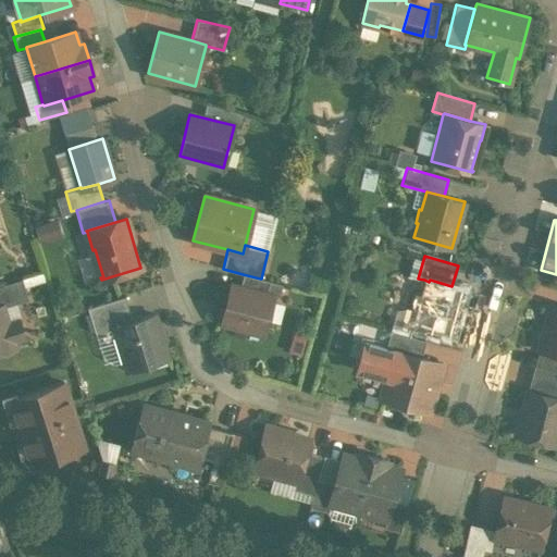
[(42,272),(31,276),(33,283),(45,280),(42,272)]
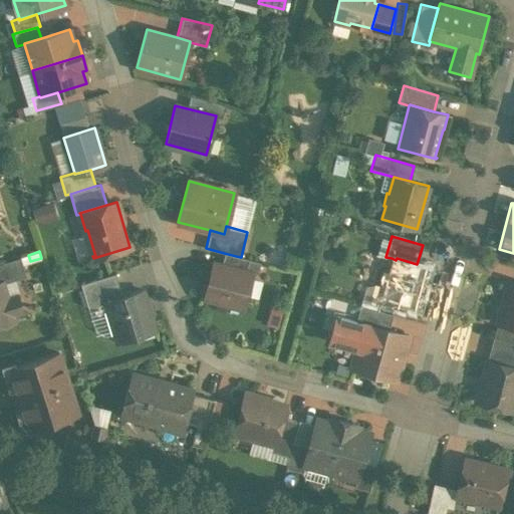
[(240,257),(224,253),(221,264),(245,271),(248,259),(241,257),(240,257)]
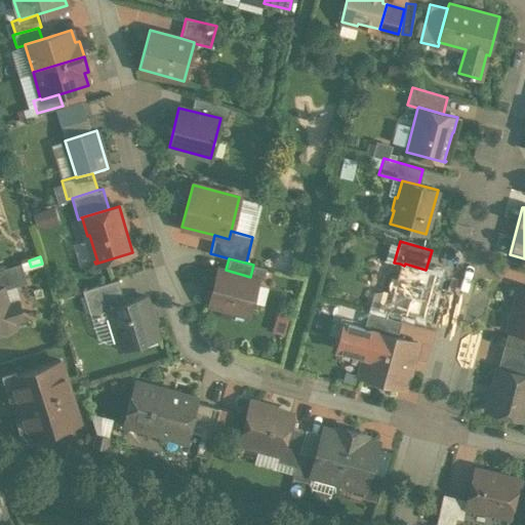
[(21,263),(0,269),(0,288),(2,288),(3,289),(27,281),(21,263)]
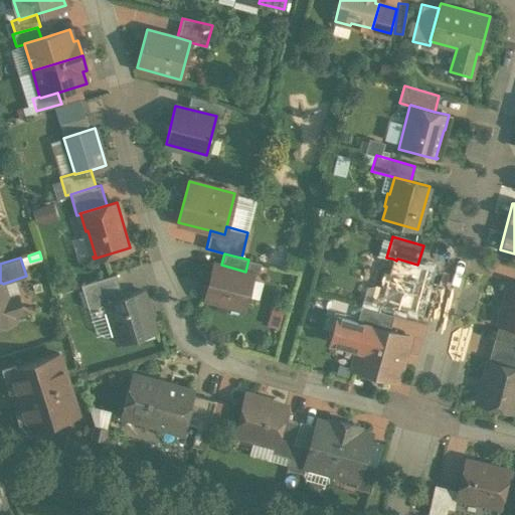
[(417,265),(397,259),(396,261),(392,259),(388,272),(385,271),(381,273),(380,278),(382,282),(385,283),(381,298),(415,308),(426,268),(417,265)]
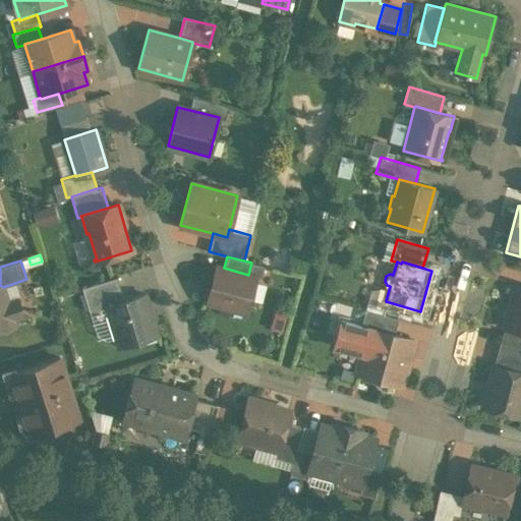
[(224,268),(217,266),(208,301),(246,311),(255,276),(248,275),(224,268)]
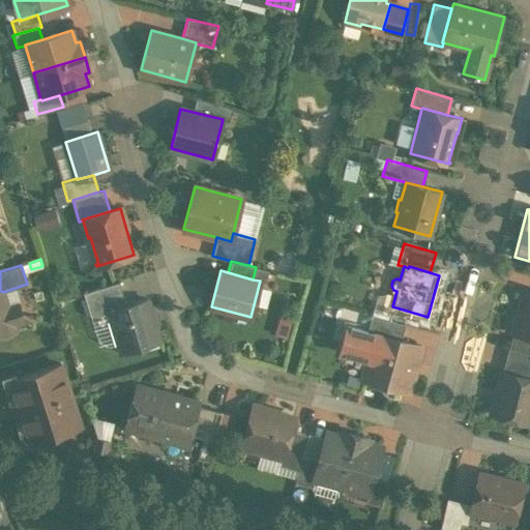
[(119,282),(83,293),(90,317),(108,312),(108,311),(125,305),(119,282)]
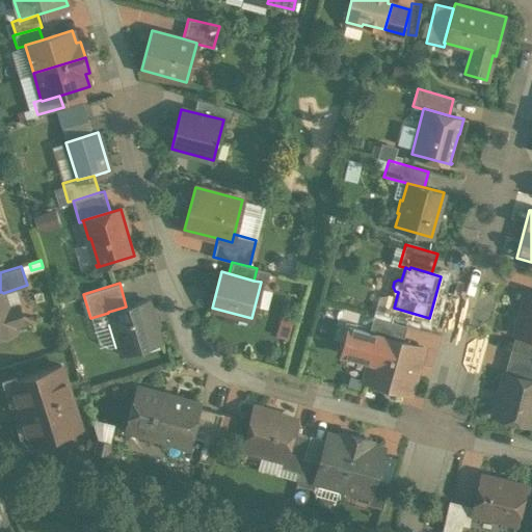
[(531,292),(526,290),(514,333),(531,337),(531,292)]
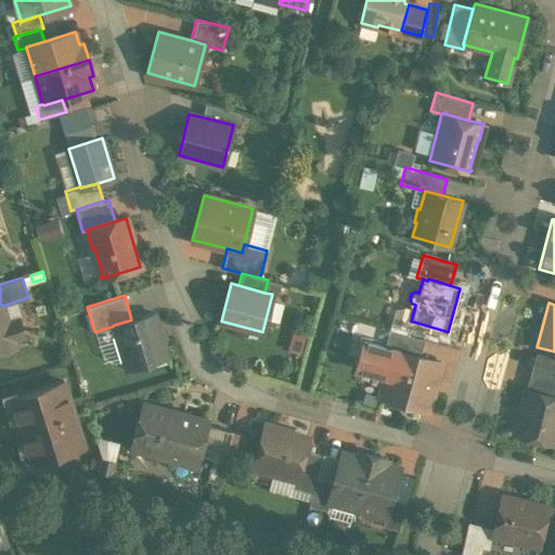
[(0,305),(0,350),(15,346),(13,338),(22,336),(23,334),(18,321),(16,319),(8,322),(3,306),(2,305),(0,305)]
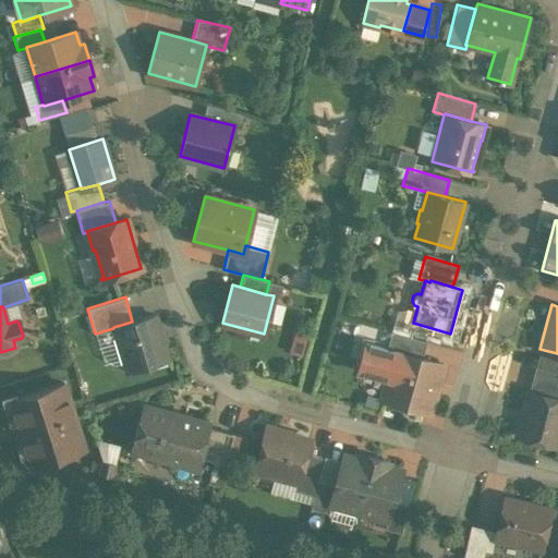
[(132,322),(113,327),(113,328),(126,371),(169,359),(155,314),(132,322)]
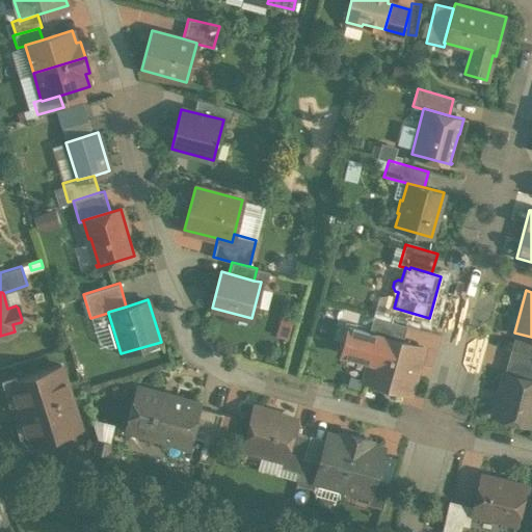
[(406,324),(372,315),(368,333),(376,335),(376,334),(402,341),(406,324)]
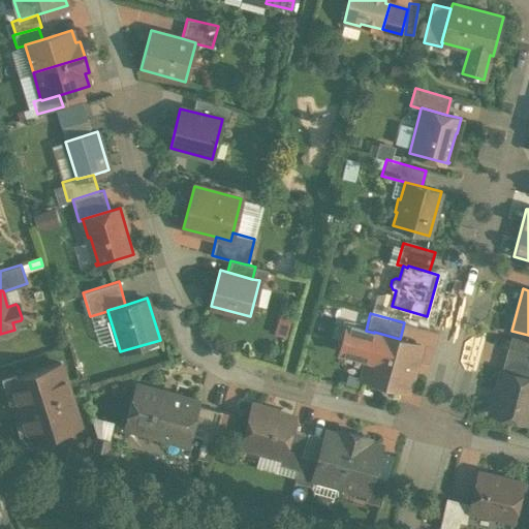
[(400,339),(374,332),(374,333),(362,377),(407,390),(419,344),(400,339)]
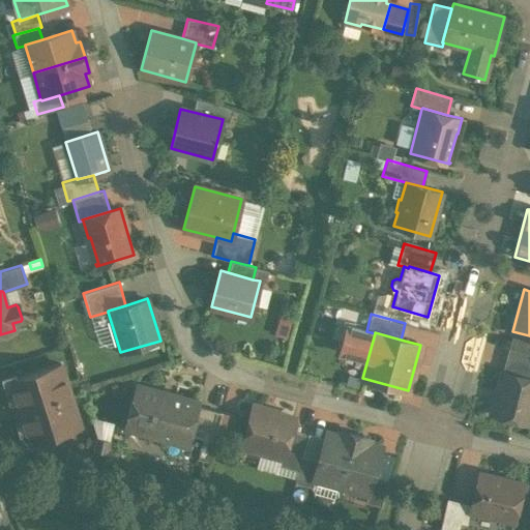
[(529,352),(508,347),(502,371),(529,378),(529,352)]
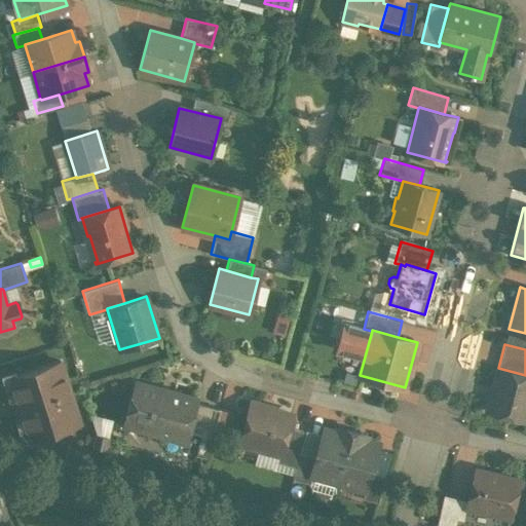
[(61,361),(9,377),(28,438),(79,421),(61,361)]
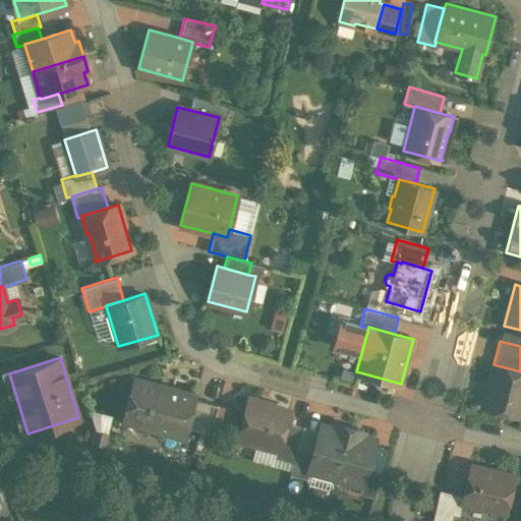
[(520,371),(494,364),(493,364),(481,405),(520,416),(520,414),(520,371)]
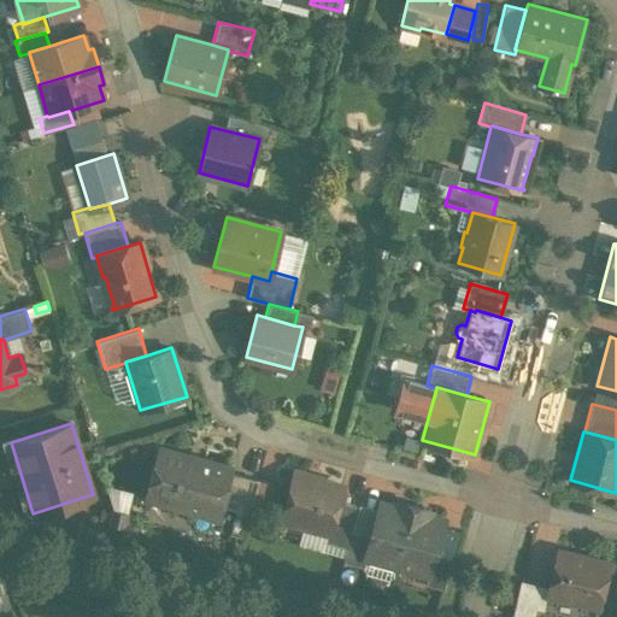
[(230,469),(159,448),(146,497),(217,517),(221,505),(230,471),(230,469)]
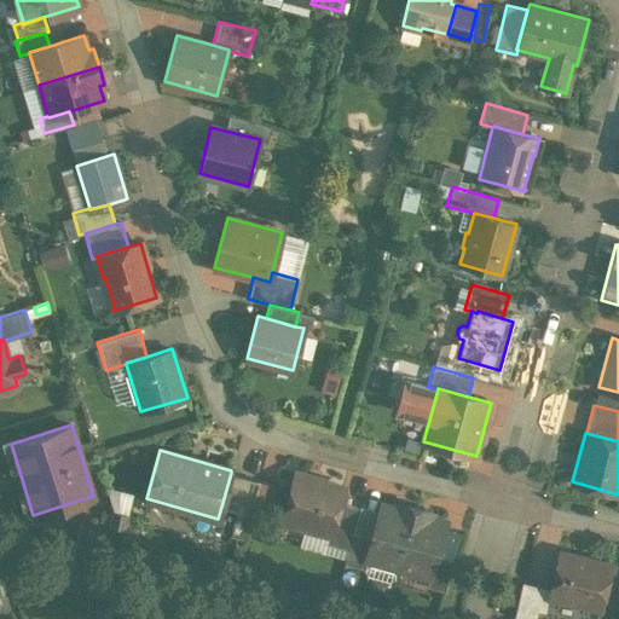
[(259,480),(231,473),(221,507),(244,513),(246,507),(250,509),(259,480)]
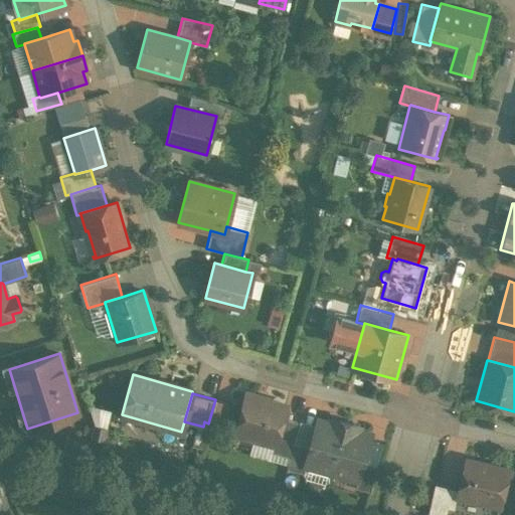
[(285,405),(246,394),(235,433),(255,438),(259,436),(274,440),(281,442),(287,418),(289,410),(284,409),(285,405)]
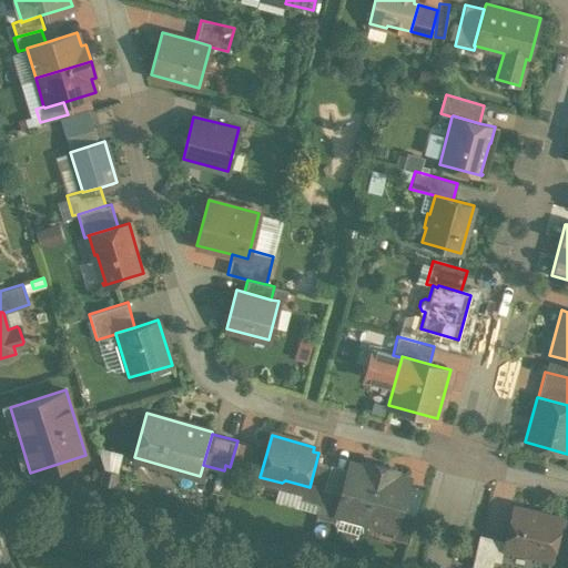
[(363,465),(350,462),(347,467),(331,463),(330,465),(323,488),(341,493),(335,513),(336,513),(365,520),(381,465),(364,460),(363,465)]
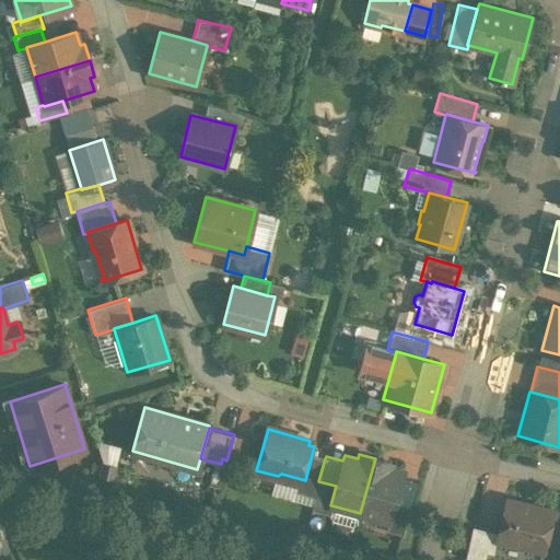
[(305,480),(298,478),(294,491),(315,497),(318,481),(325,458),(312,455),(305,480)]
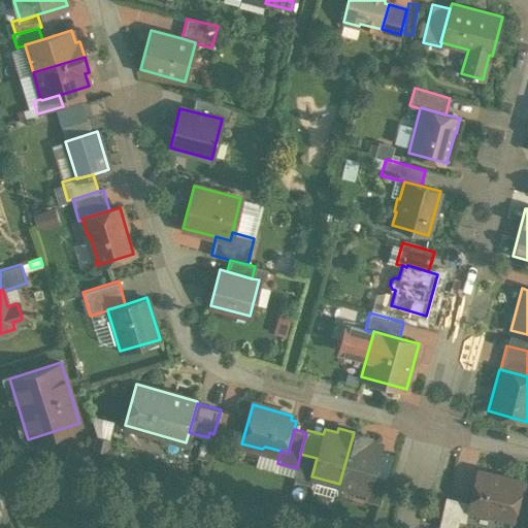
[(368,436),(354,432),(339,484),(366,491),(367,492),(372,473),(381,444),(367,440),(368,436)]
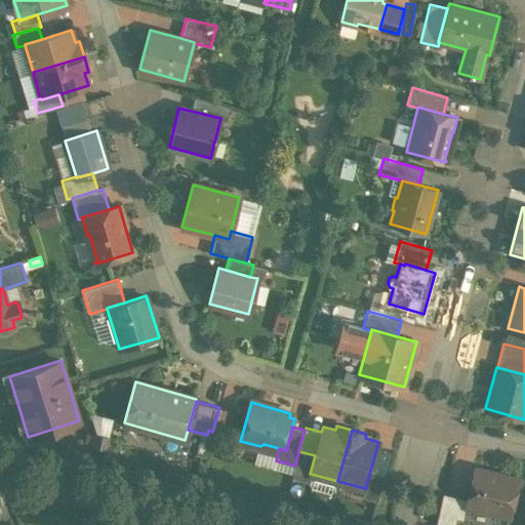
[(315,455),(298,451),(295,466),(292,477),(309,482),(311,474),(310,474),(315,455)]
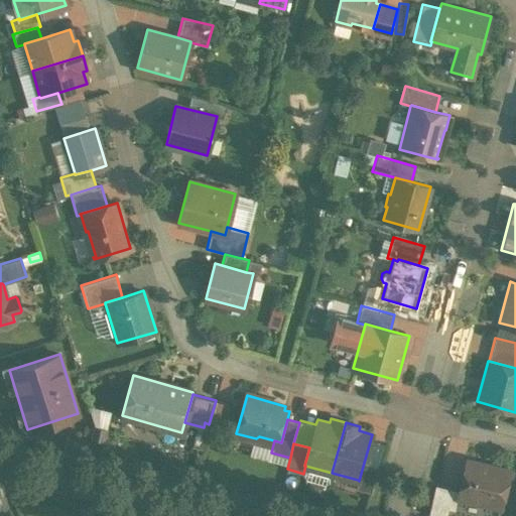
[(509,469),(466,459),(457,497),(500,507),(509,469)]
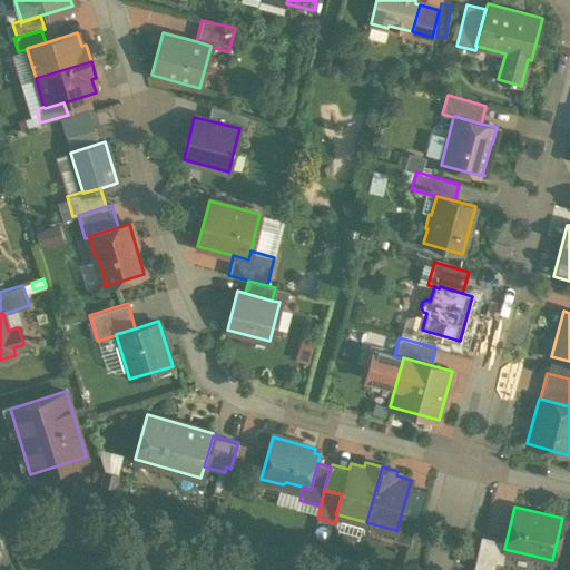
[(416,516),(402,511),(396,531),(395,530),(393,539),(409,543),(416,516)]
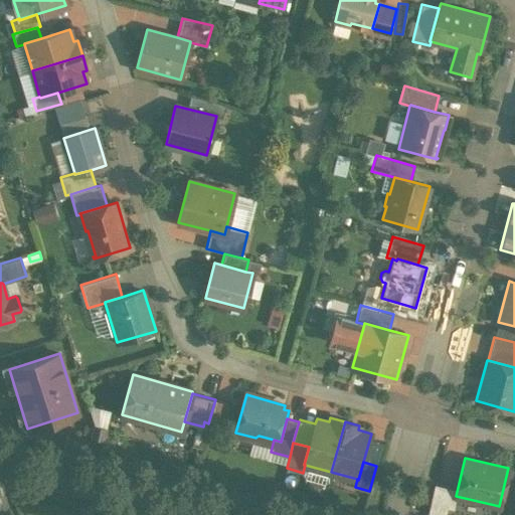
[(331,472),(305,465),(303,473),(304,473),(303,474),(305,478),(324,483),(328,481),(329,481),(331,472)]
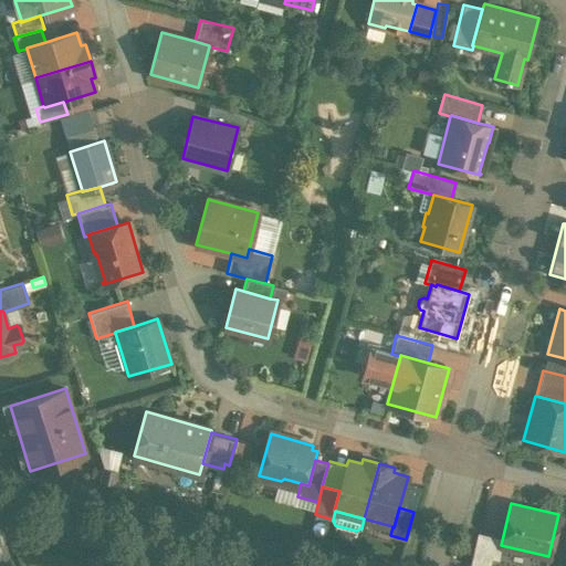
[(495,535),(479,531),(473,552),(491,556),(495,535)]
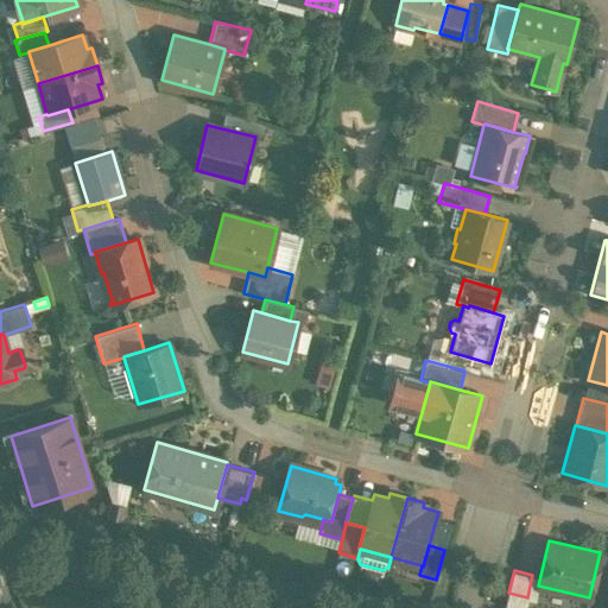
[(524,607),(527,597),(508,593),(506,605),(517,607),(524,607)]
